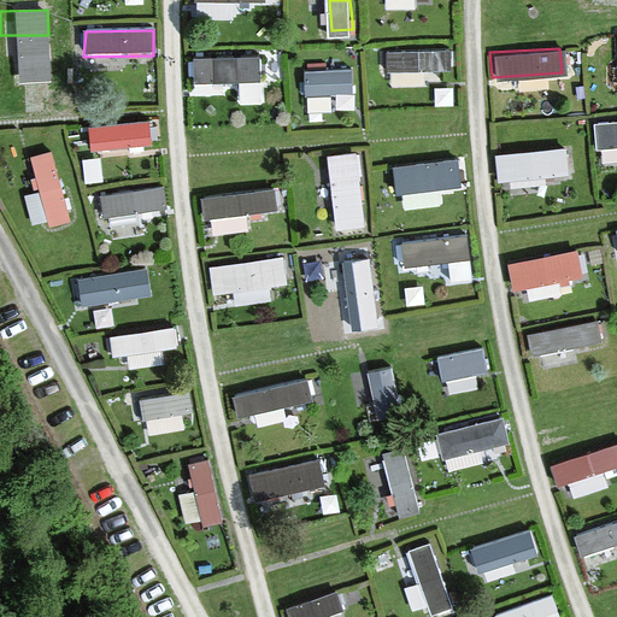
[(452,54),(388,56),(388,75),(453,74),(452,54)]
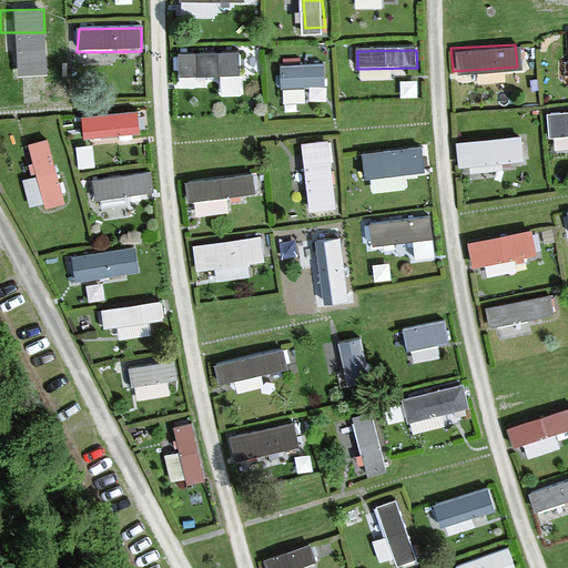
[(243,54),(180,58),(180,81),(243,78),(243,54)]
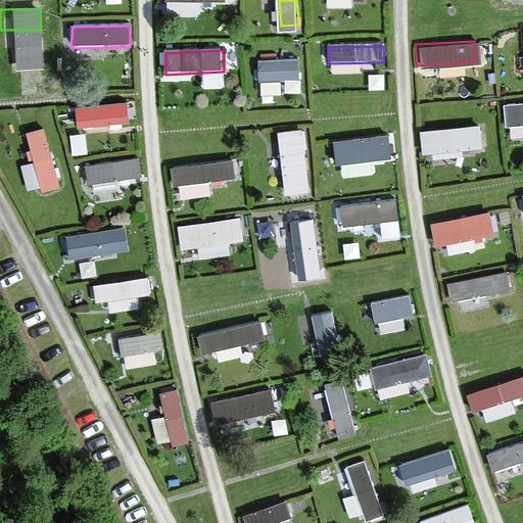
[(50,60),(0,57),(0,83),(48,86),(50,60)]
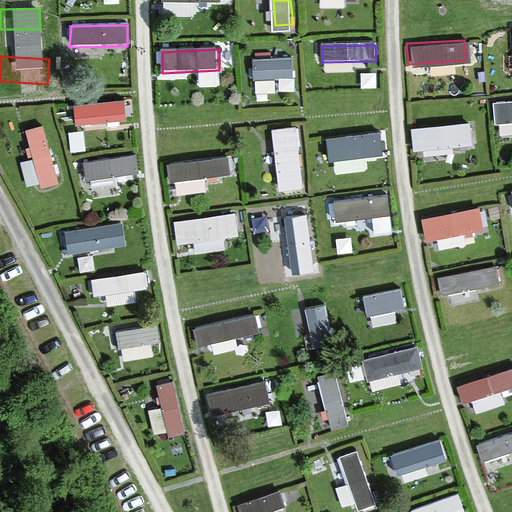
[(290,57),(245,58),(245,74),(291,73),(290,57)]
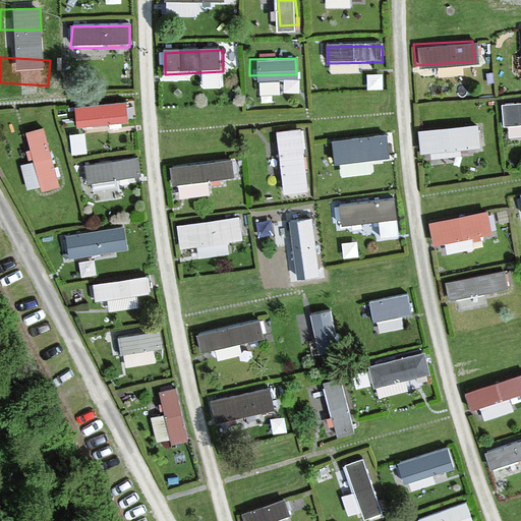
[(520,102),(500,104),(502,123),(520,120),(520,102)]
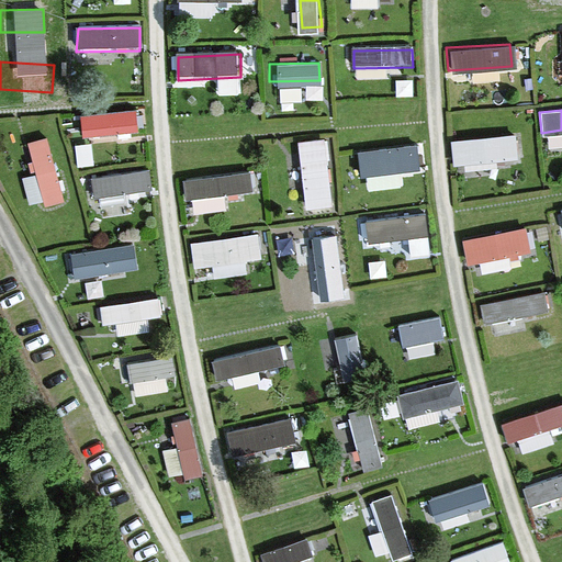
[(141,115),(78,116),(77,139),(141,138),(141,115)]
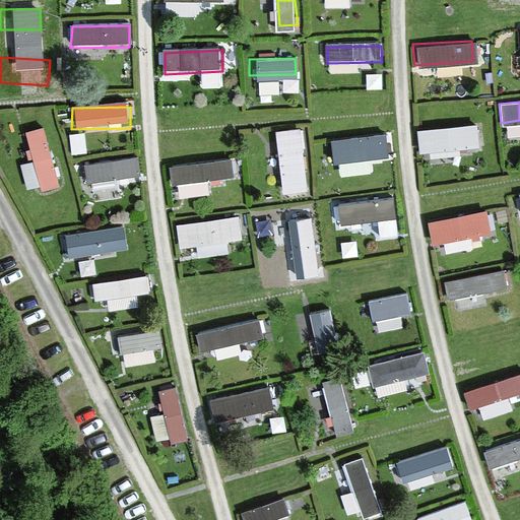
[(475,125),(416,129),(418,149),(476,146),(475,125)]
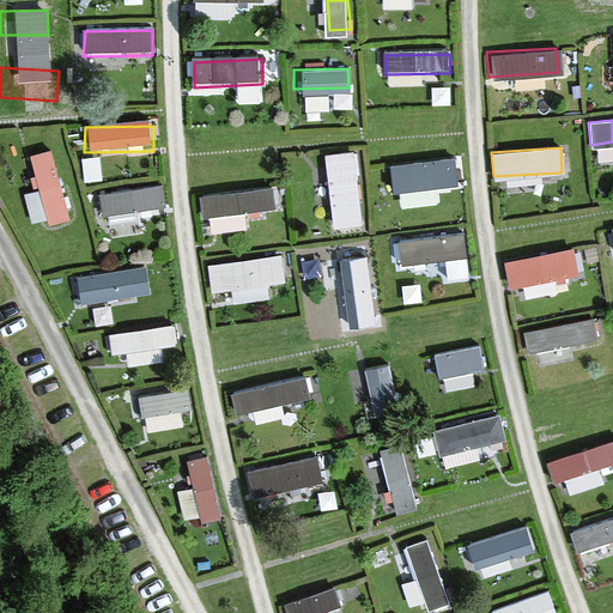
[(356,207),(351,149),(329,150),(334,208),(356,207)]
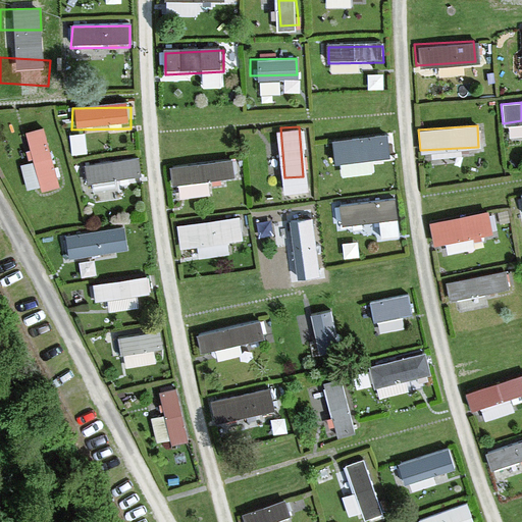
[(28,138),(37,195),(58,193),(48,135),(28,138)]
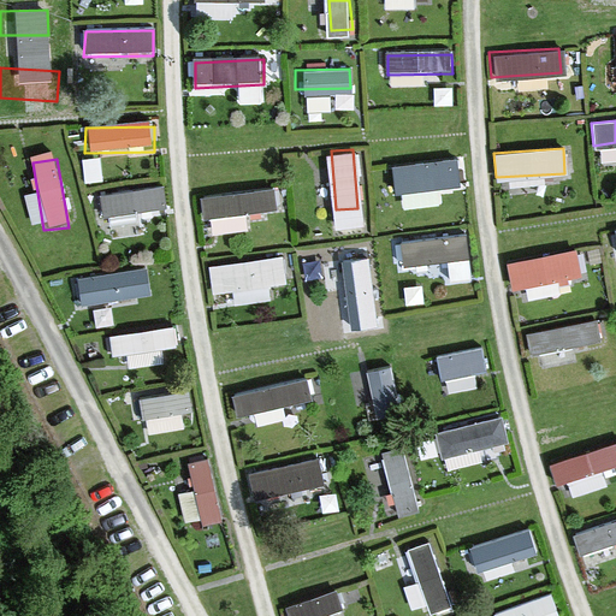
[(454,159),(389,165),(390,184),(455,179),(454,159)]
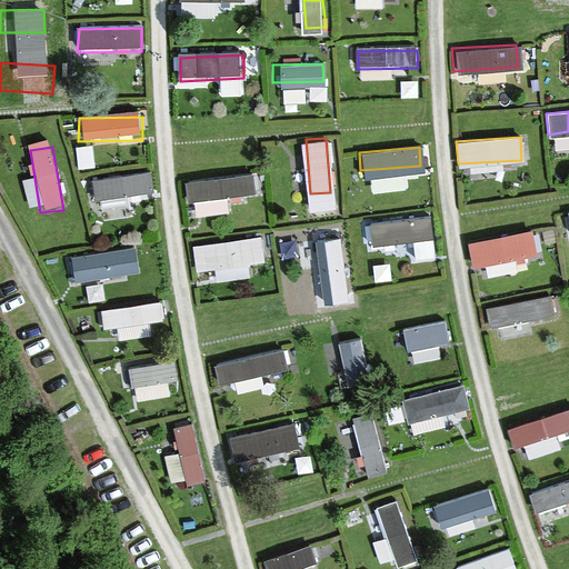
[(248,167),(185,170),(185,193),(248,190),(248,167)]
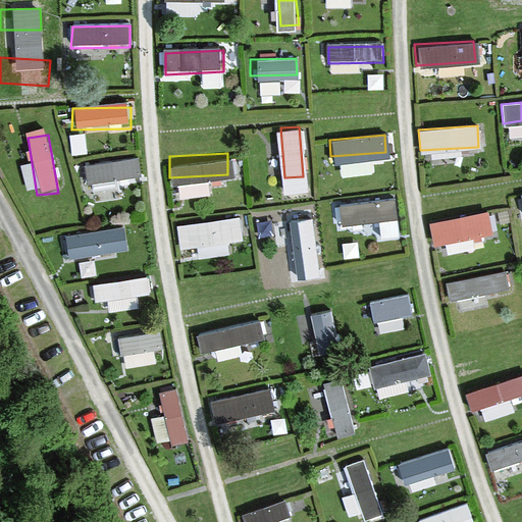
[(141,163),(84,163),(83,185),(141,184),(141,163)]
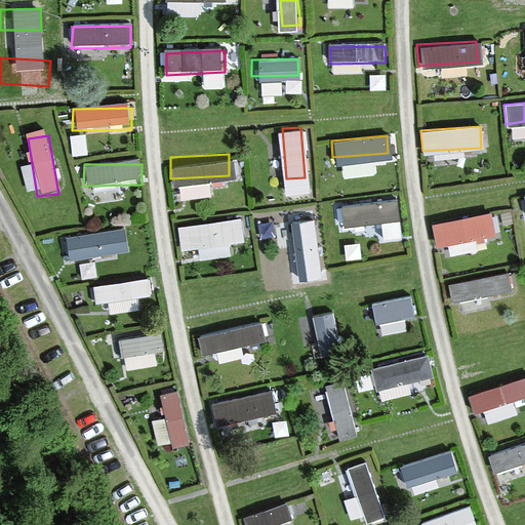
[(524,194),(512,197),(517,215),(524,213),(524,194)]
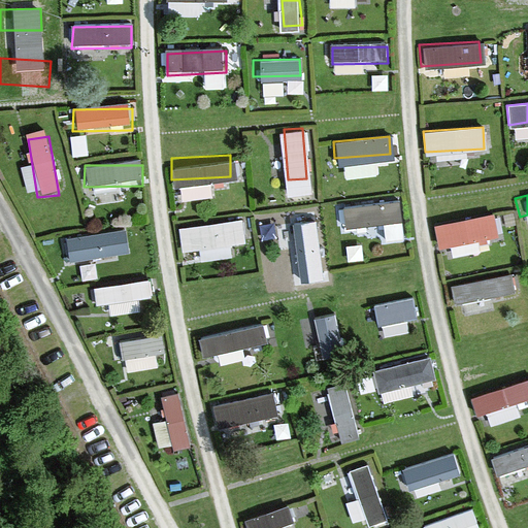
[(396,200),(339,205),(339,223),(397,217),(396,200)]
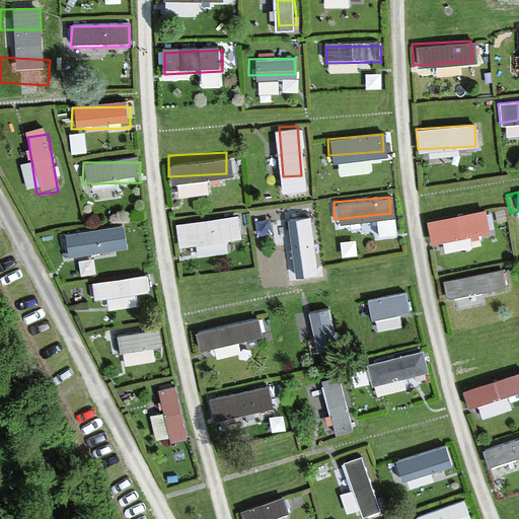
[(234,209),(177,217),(180,238),(237,230),(234,209)]
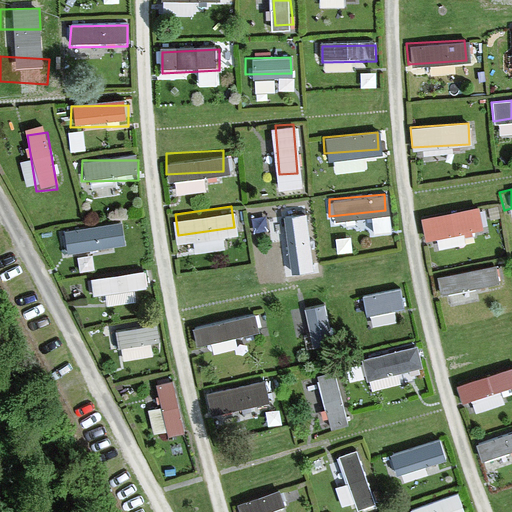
[(476,208),(420,217),(425,235),(480,225),(476,208)]
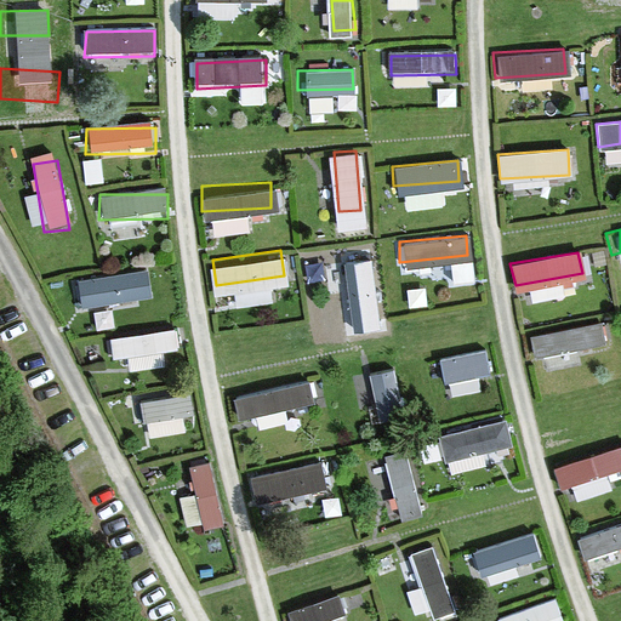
[(374,319),(365,260),(345,262),(352,322),(374,319)]
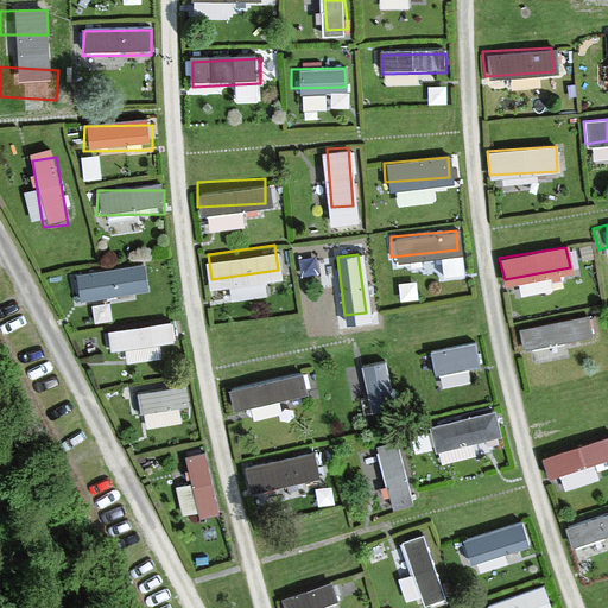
[(135,265),(68,266),(67,291),(135,290),(135,265)]
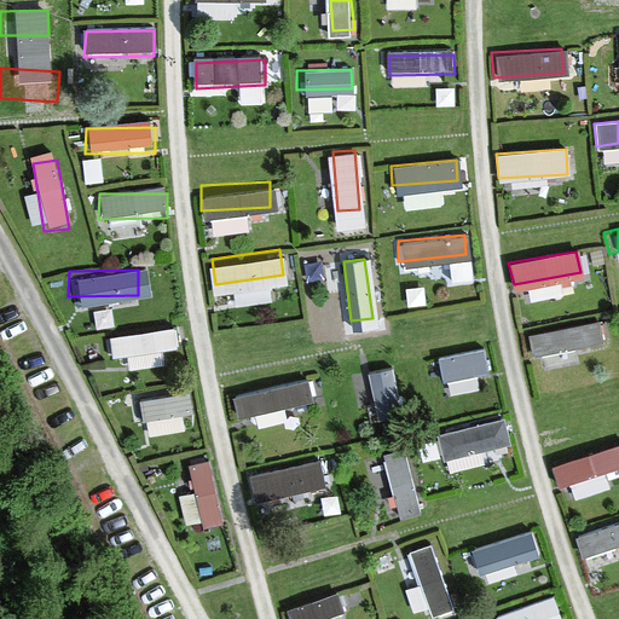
[(595,319),(527,331),(533,353),(600,341),(595,319)]
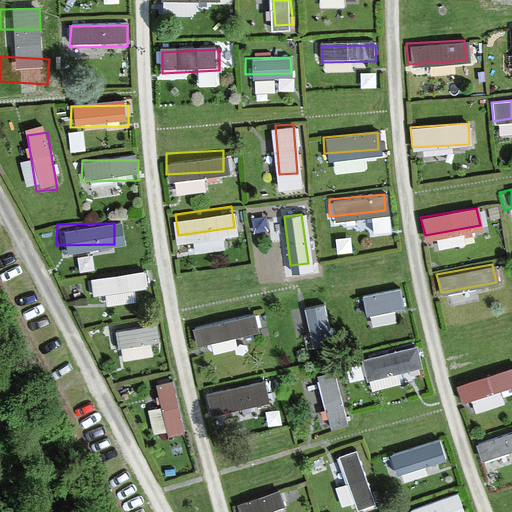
[(147,271),(90,272),(89,293),(147,292),(147,271)]
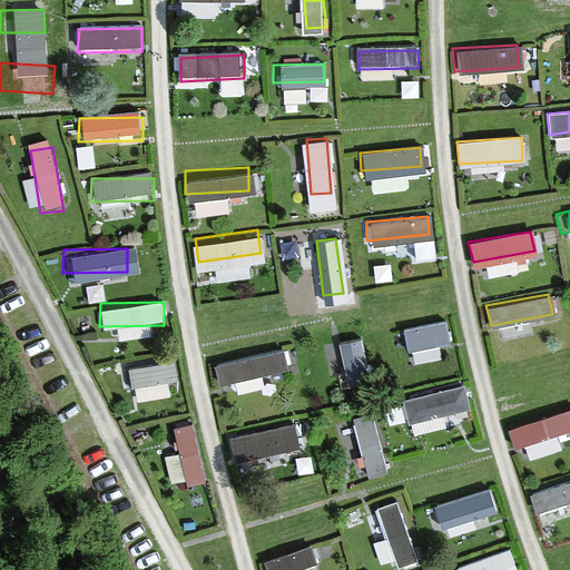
[(444,320),(384,331),(387,349),(448,337),(444,320)]
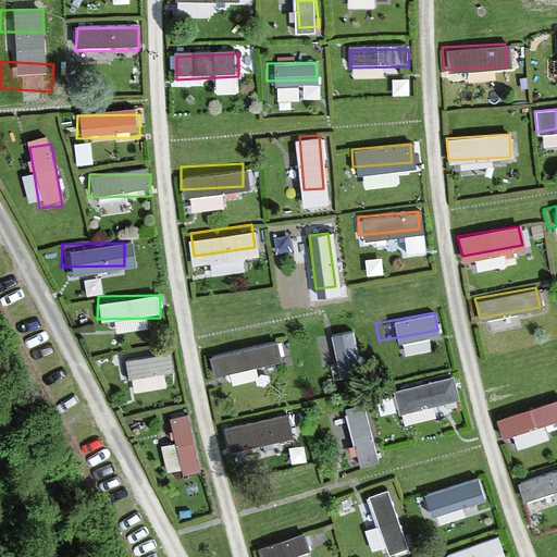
[(361,375),(348,323),(330,327),(343,380),(361,375)]
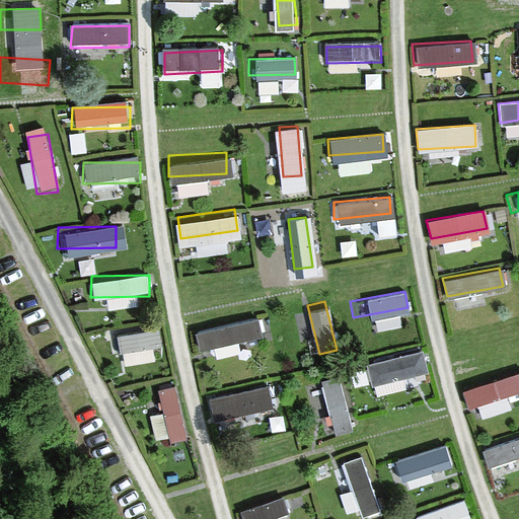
[(252,315),(195,323),(198,345),(255,337),(252,315)]
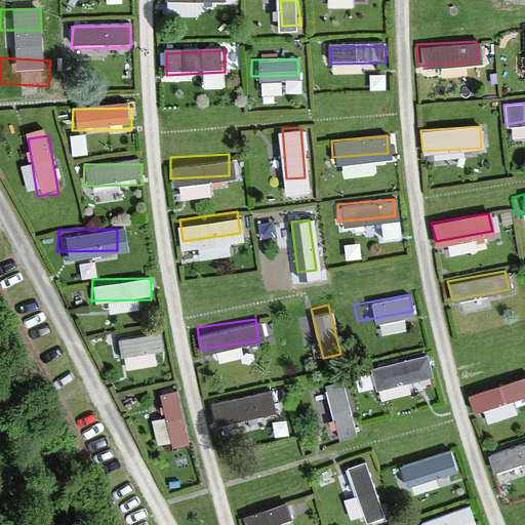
[(167,331),(109,332),(108,354),(167,353),(167,331)]
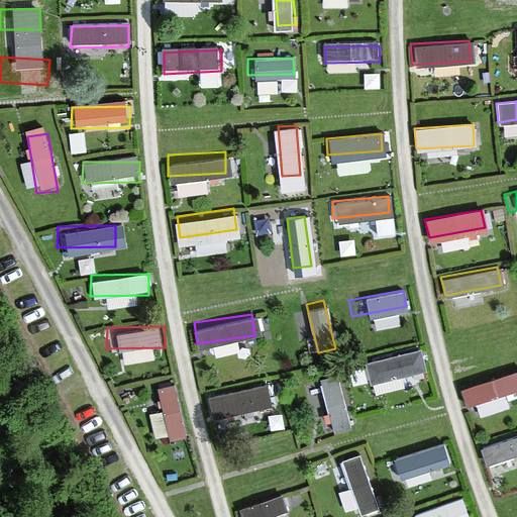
[(419,349),(362,363),(367,379),(423,367),(419,349)]
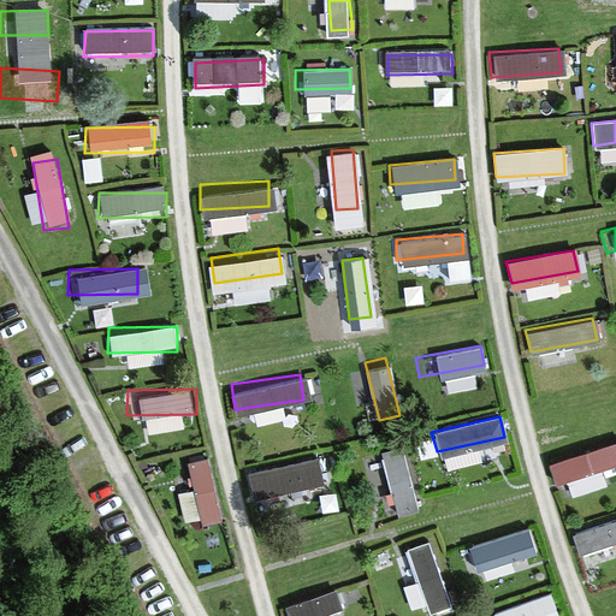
[(615,438),(549,461),(555,480),(615,460),(615,438)]
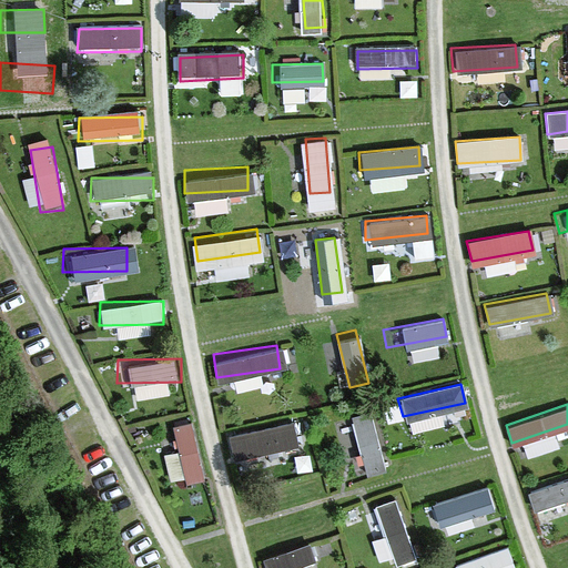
[(383,459),(371,406),(352,411),(364,464),(383,459)]
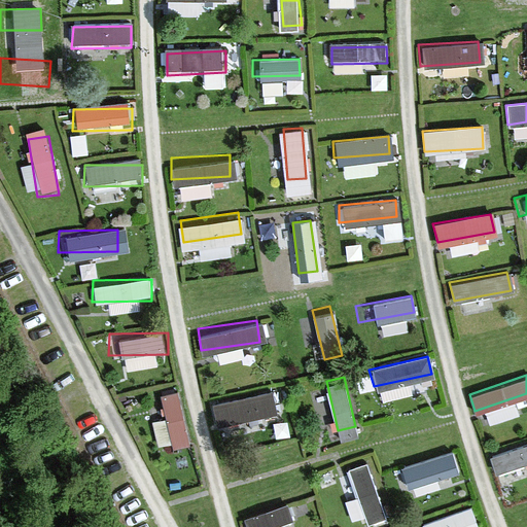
[(190,442),(176,385),(155,389),(169,447),(190,442)]
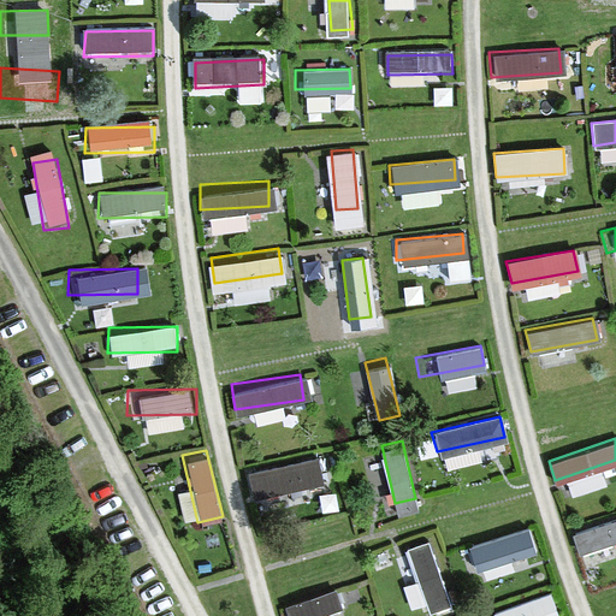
[(317,452),(248,462),(252,487),(320,478),(317,452)]
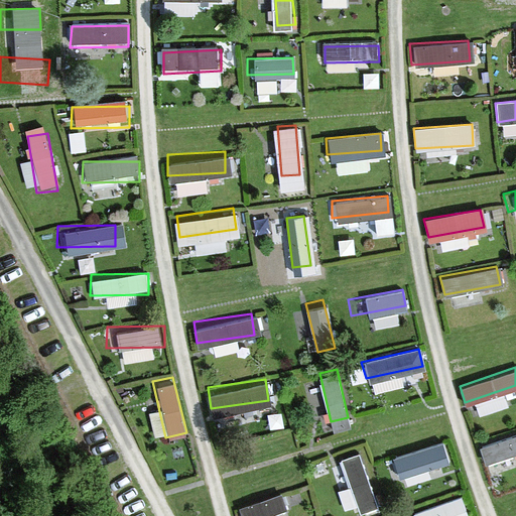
[(515,436),(480,448),(486,463),(515,454),(515,436)]
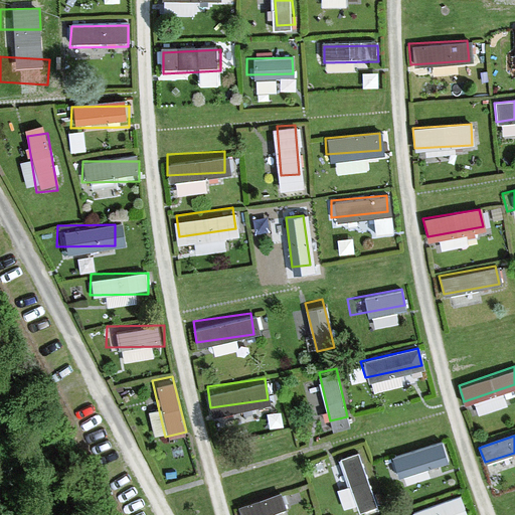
[(442,442),(387,457),(392,473),(446,458),(442,442)]
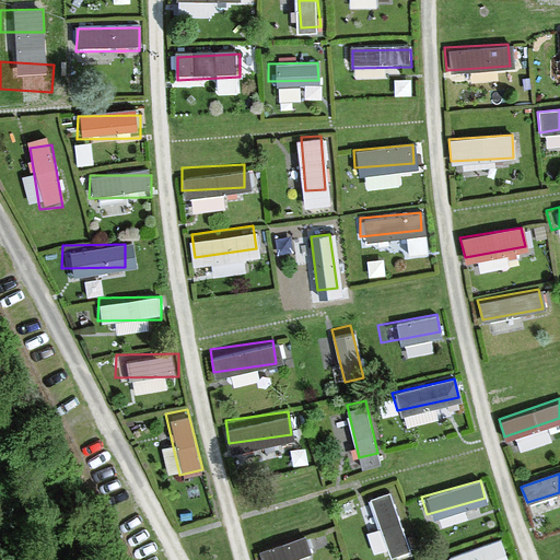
[(406,537),(386,487),(369,493),(388,544),(406,537)]
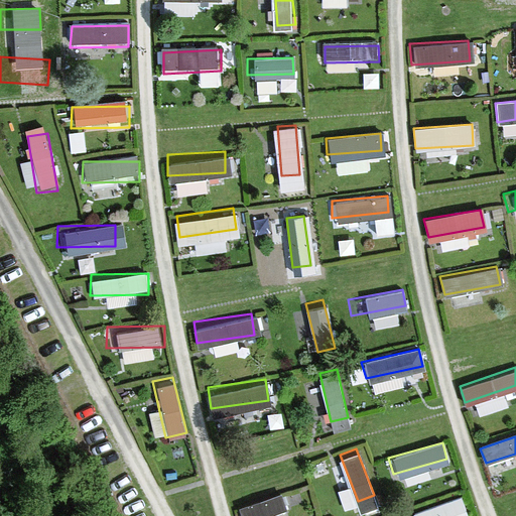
[(295,489),(240,504),(242,515),(274,515),(300,509),(295,489)]
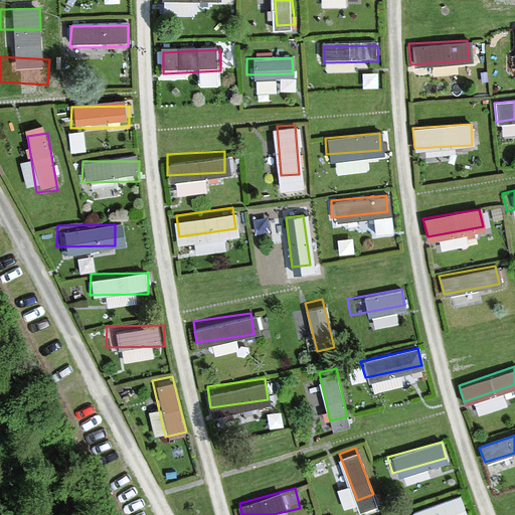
[(465,514),(460,498),(409,514),(465,514)]
